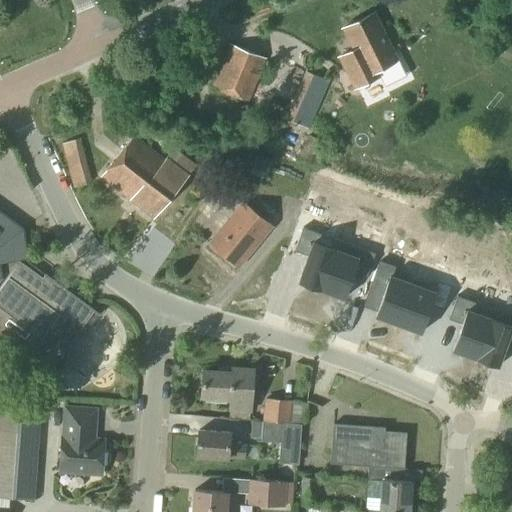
[(353,90),(382,76),(379,70),(395,61),(372,14),(344,28),(354,48),(337,57),(353,90)]
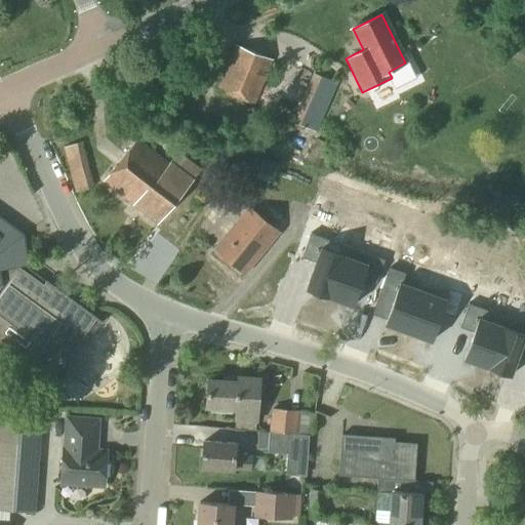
[(254,106),(273,61),(235,46),(216,90),(254,106)]
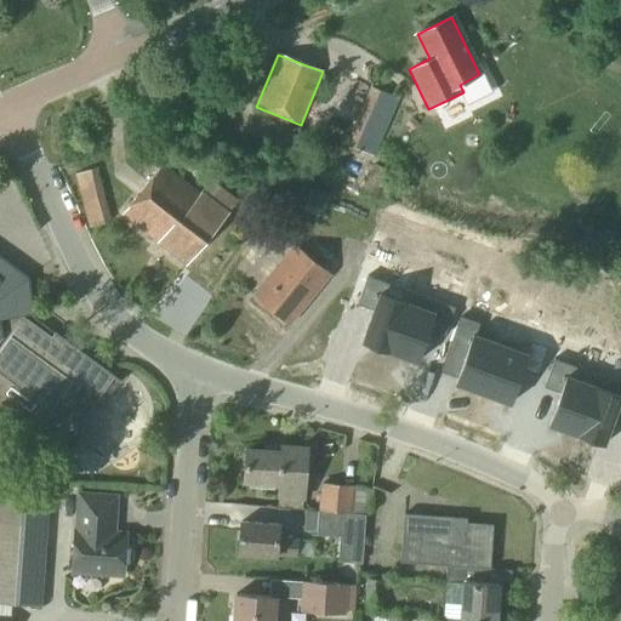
[(376,159),(400,101),(370,87),(345,146),(376,159)]
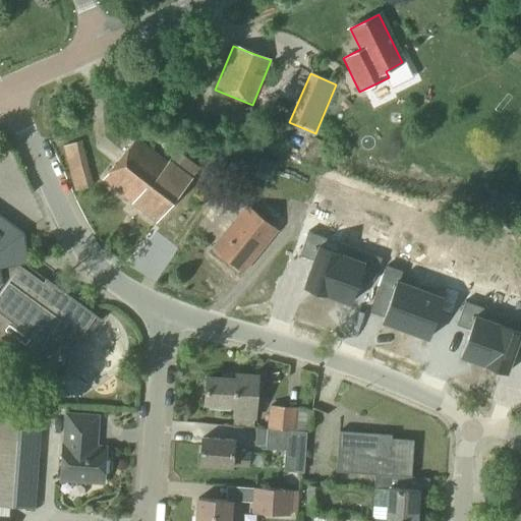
[(186,102),(190,98),(182,91),(178,95),(186,102)]
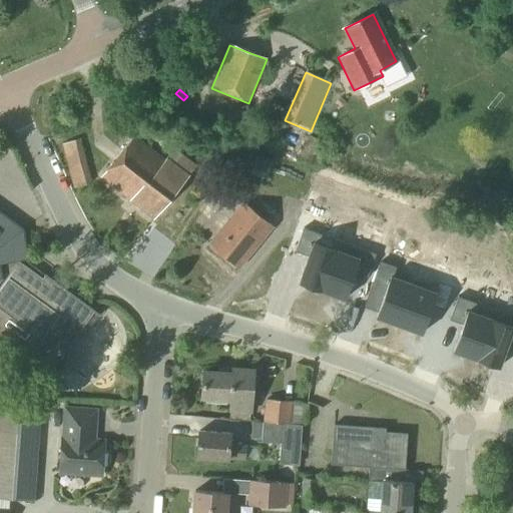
[(189,128),(194,132),(200,123),(187,115),(178,129),(185,133),(189,128)]
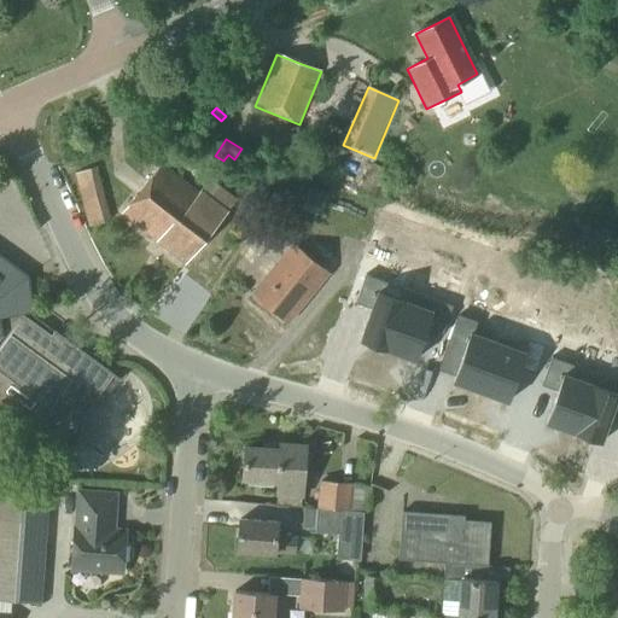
[(192,188),(161,164),(122,214),(185,264),(225,213),(226,214),(237,200),(204,175),(192,188)]
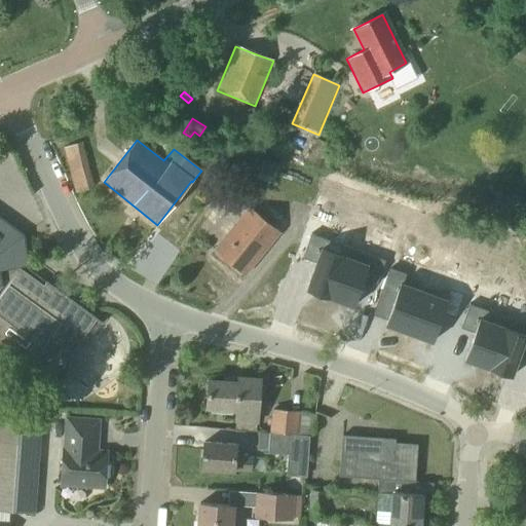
[(271,178),(274,168),(262,164),(259,174),(271,178)]
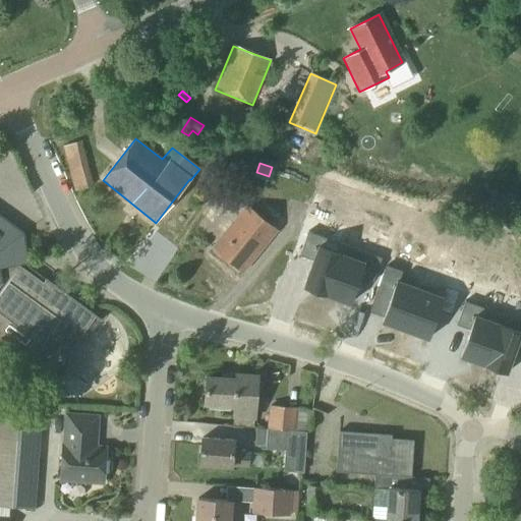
[(246,208),(214,246),(242,270),(275,231),(246,208)]
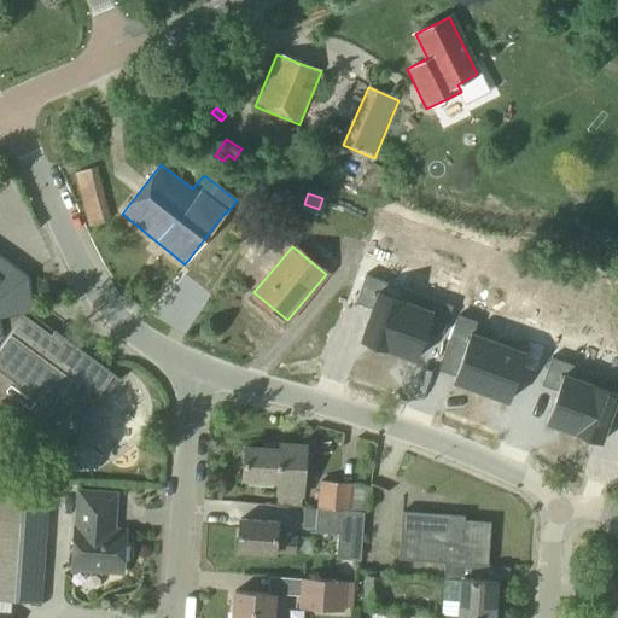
[(50,336),(21,314),(30,313),(24,279),(0,260),(0,402),(0,409),(63,456),(64,455),(57,449),(111,375),(118,382),(120,380),(53,331),(50,336)]
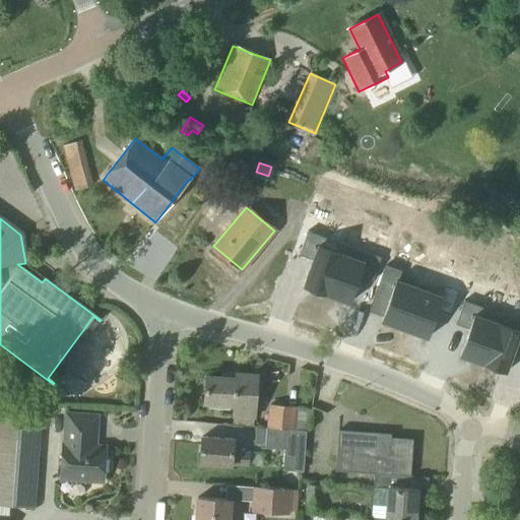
[(344,250),(318,241),(304,284),(330,293),(344,250)]
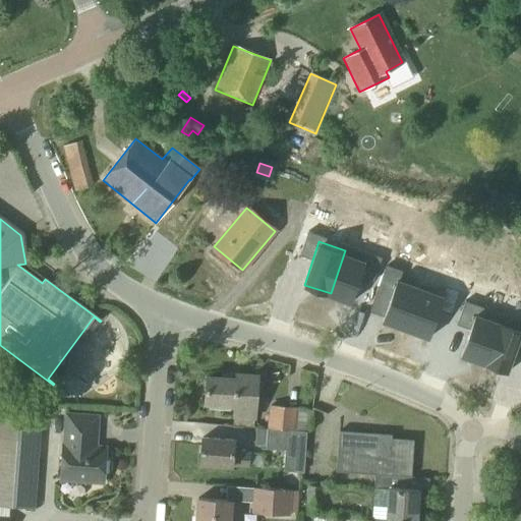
[(345,250),(331,293),(357,302),(371,259),(345,250)]
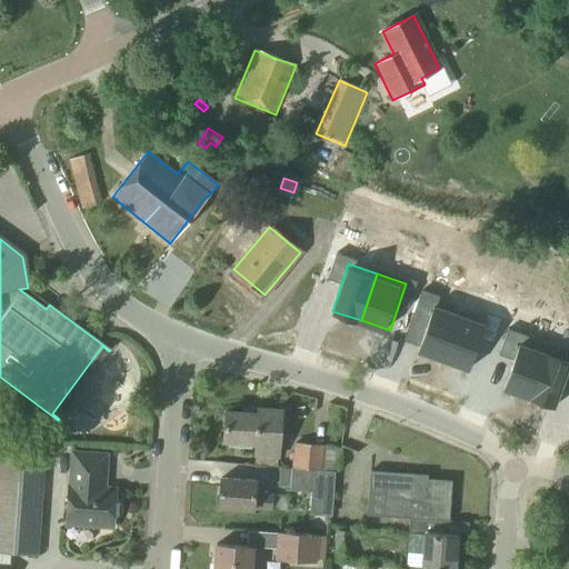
[(468,311),(439,301),(423,348),(452,358),(468,311)]
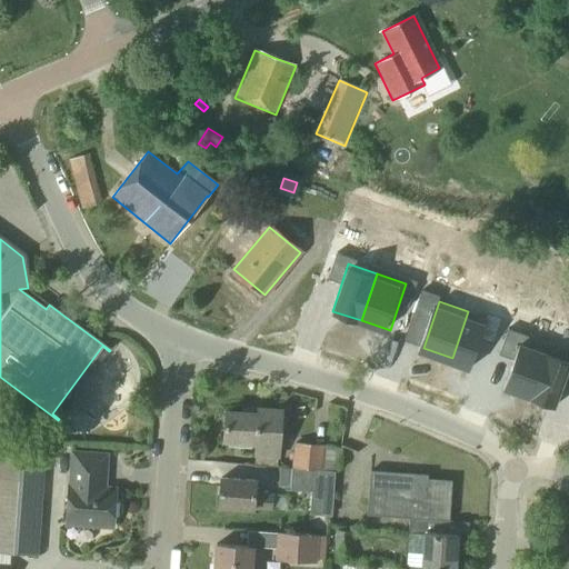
[(468,311),(452,358),(481,368),(497,320),(468,311)]
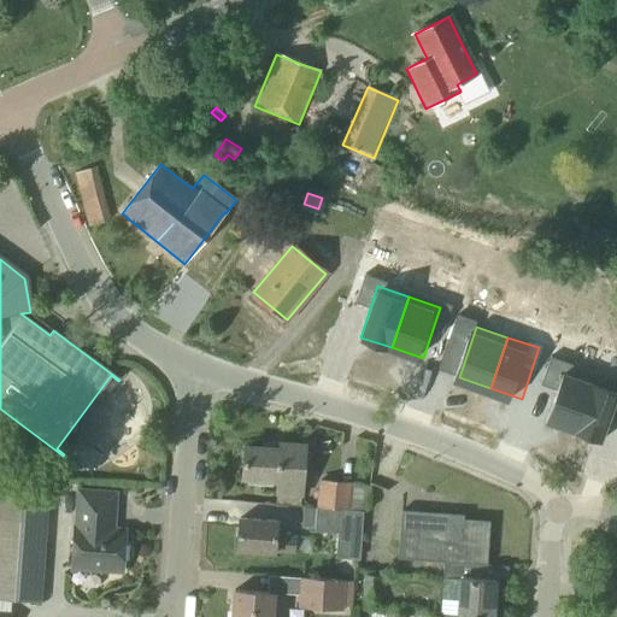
[(558,418),(589,428),(606,377),(575,366),(558,418)]
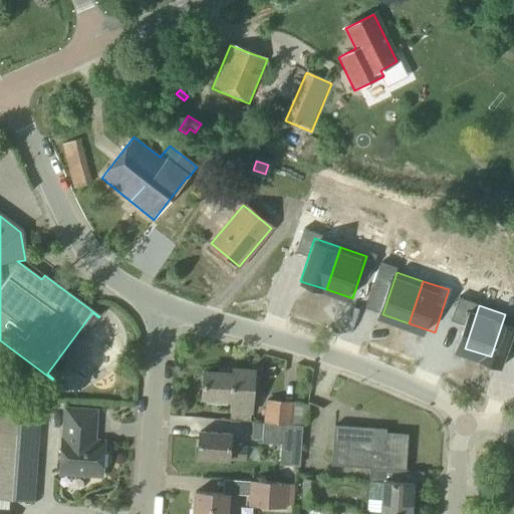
[(513,317),(505,314),(491,356),(513,364),(513,317)]
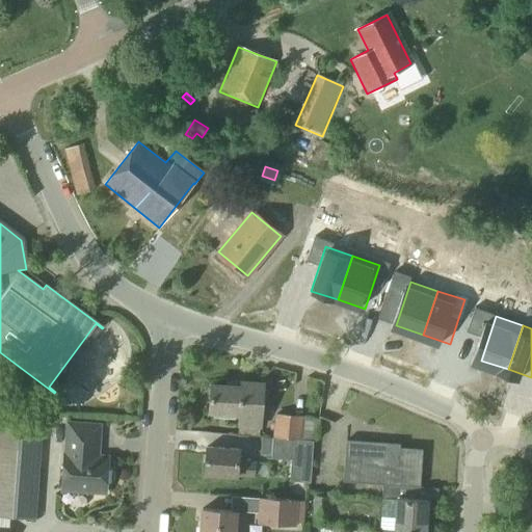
[(259,426),(262,384),(228,382),(227,388),(211,386),(209,411),(239,414),(238,425),(239,425),(238,436),(258,437),(258,426),(259,426)]
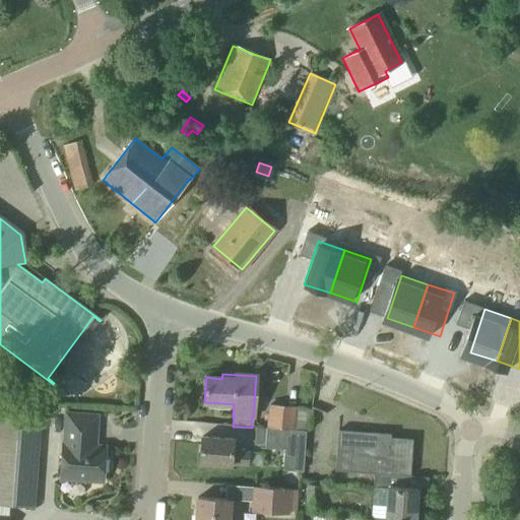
[(308,432),(312,409),(297,407),(268,406),(267,428),(294,430),(305,431),(308,432)]
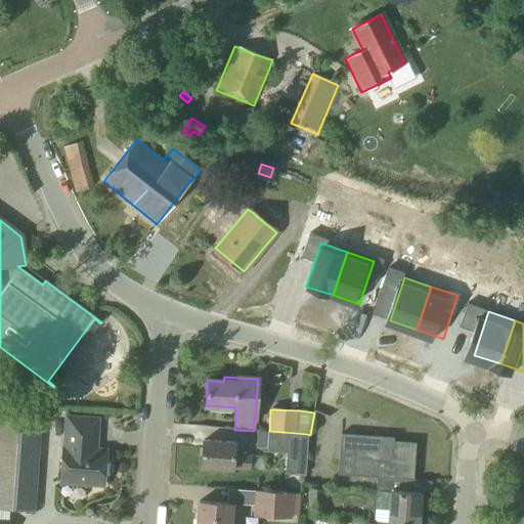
[(103,486),(104,477),(107,476),(108,474),(111,471),(112,469),(111,466),(111,464),(108,462),(105,461),(106,451),(97,450),(100,418),(64,415),(61,447),(62,447),(60,482),(103,486)]
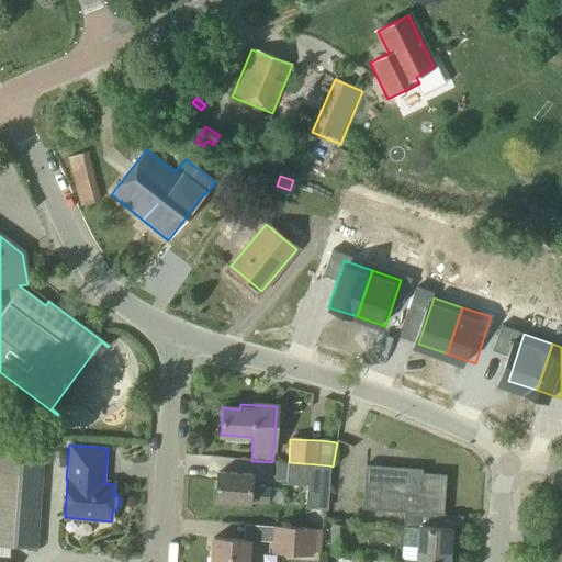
[(0,546),(37,549),(43,476),(44,452),(0,448),(0,546)]
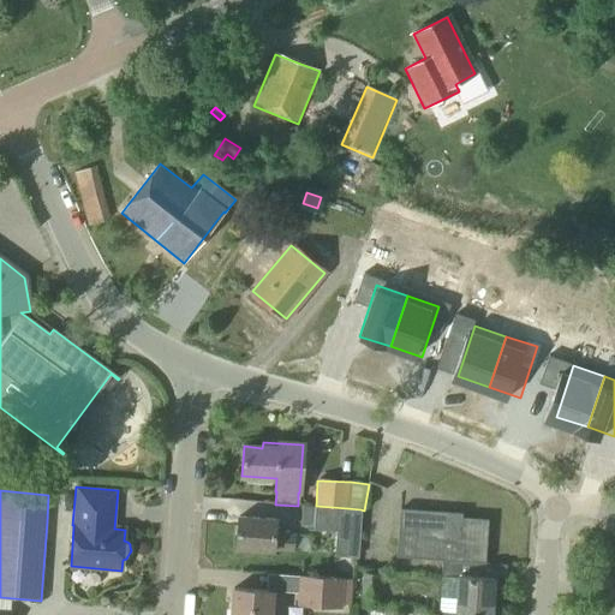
[(360,509),(347,508),(316,506),(312,506),(311,530),(334,531),(334,543),(358,545),(359,532),(360,509)]
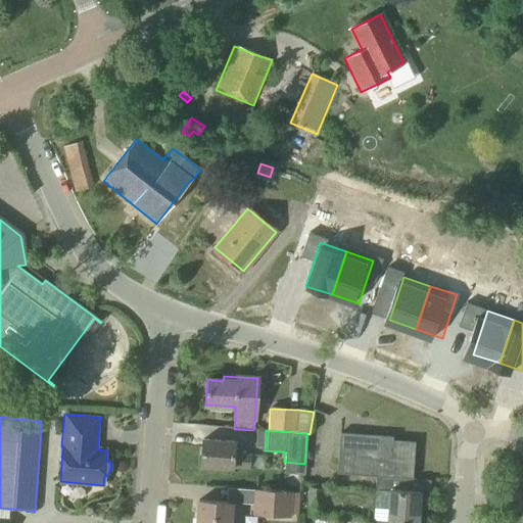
[(376,476),(407,478),(409,447),(392,446),(392,437),(340,433),(337,474),(376,477),(376,476)]
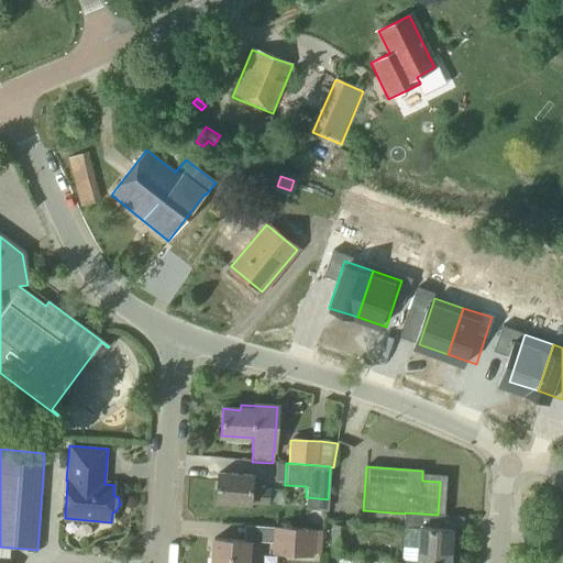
[(282,506),(283,492),(269,492),(271,489),(252,488),(252,476),(218,474),(216,503),(251,505),(268,506),(269,505),(282,506)]
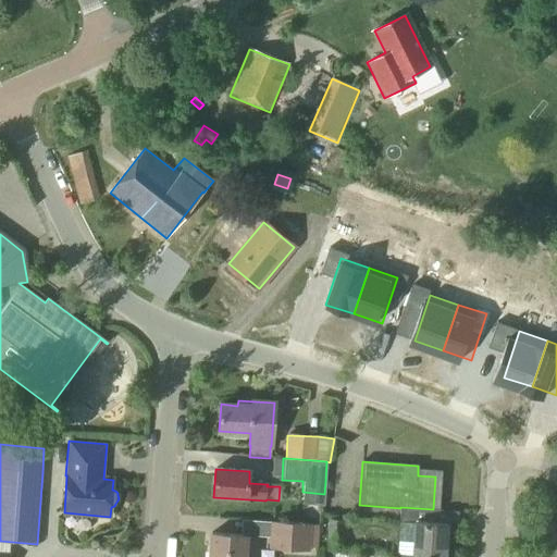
[(432,523),(433,509),(400,507),(400,508),(399,523),(415,524),(412,556),(430,556),(444,556),(447,524),(432,523)]
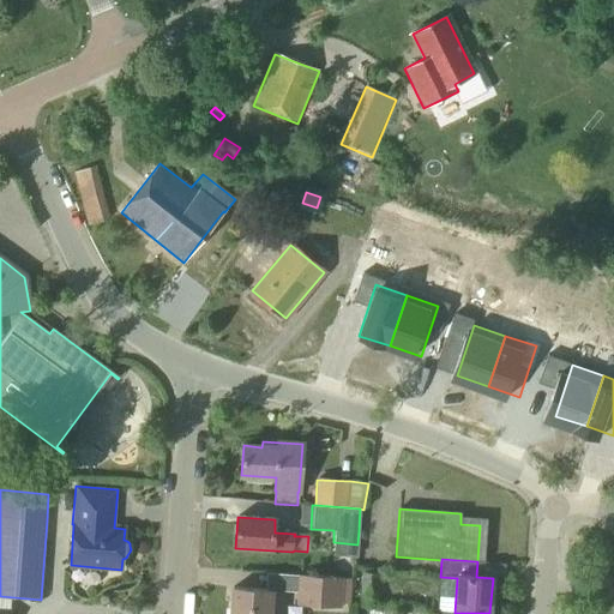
[(377,608),(379,575),(362,573),(361,582),(359,606),(377,608)]
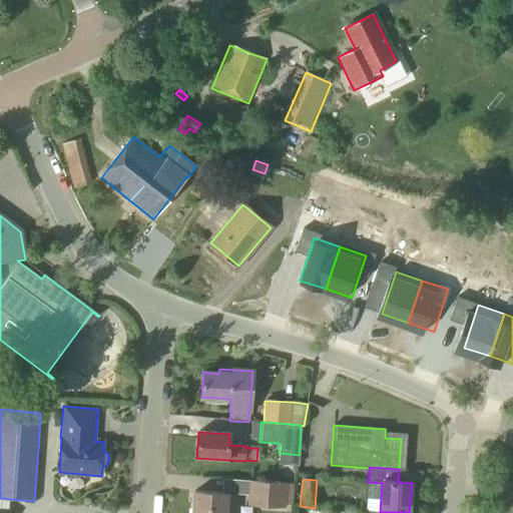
[(249,495),(249,504),(285,506),(285,504),(287,483),(250,480),(249,495)]
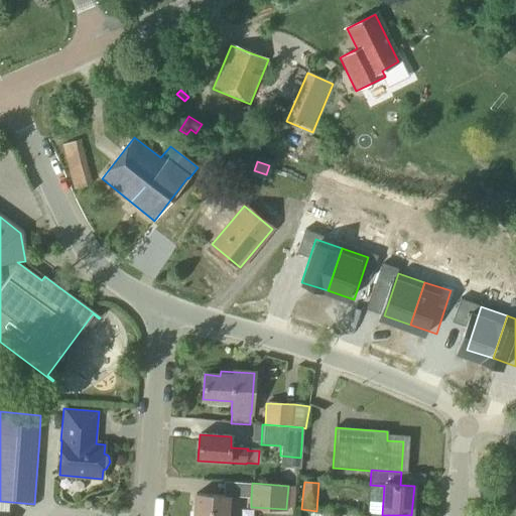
[(235,515),(236,497),(196,494),(194,515),(235,515)]
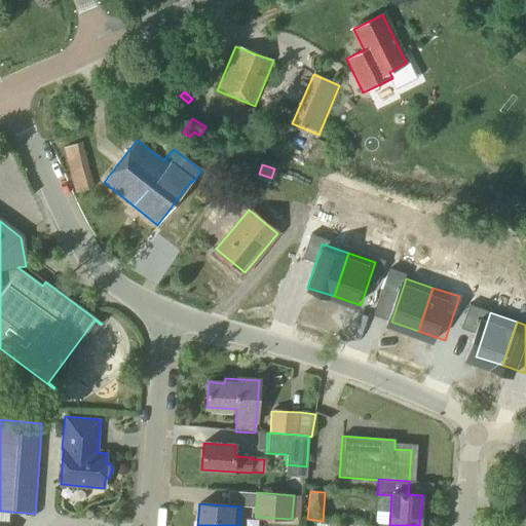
[(174,525),(174,505),(163,506),(164,525),(174,525)]
